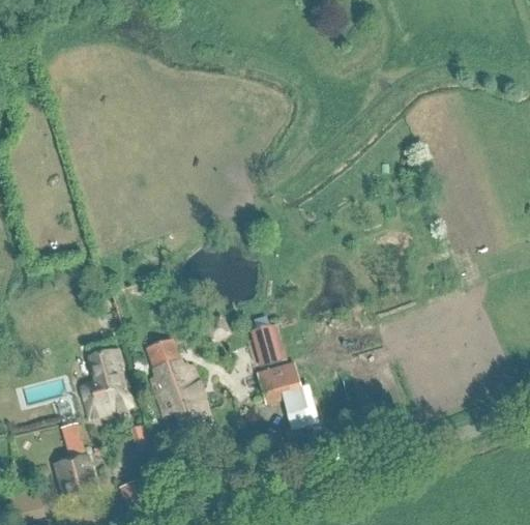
[(212,313),(219,332),(237,326),(231,307),(212,313)]
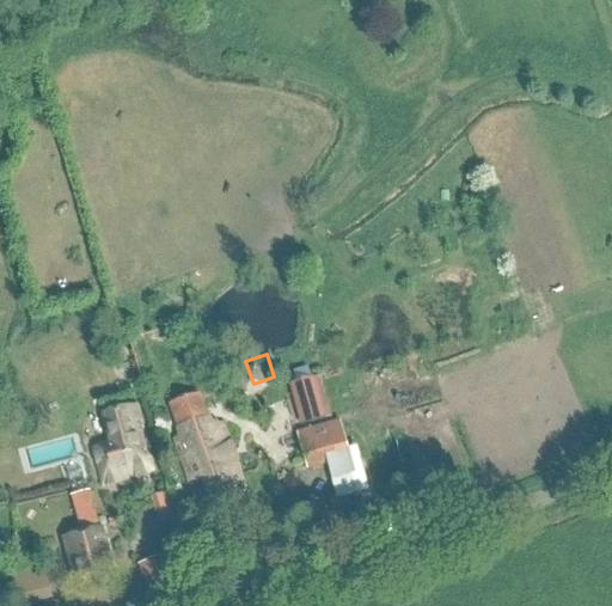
[(289,380),(301,422),(330,414),(324,392),(328,391),(322,371),(289,380)]
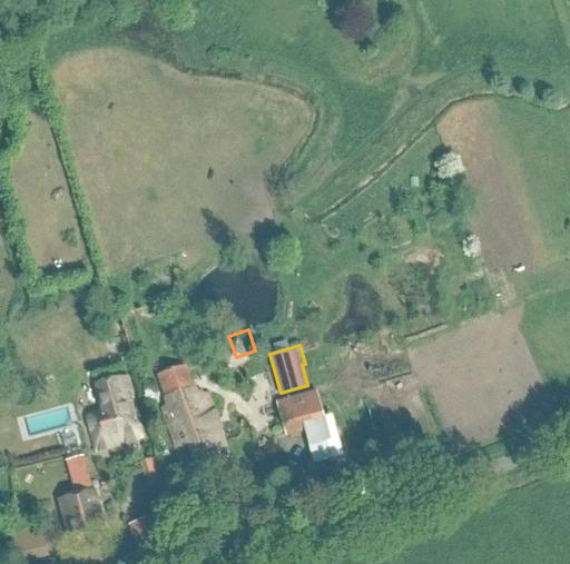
[(186,363),(157,373),(168,403),(160,406),(175,445),(187,441),(196,465),(229,453),(206,389),(197,393),(186,363)]
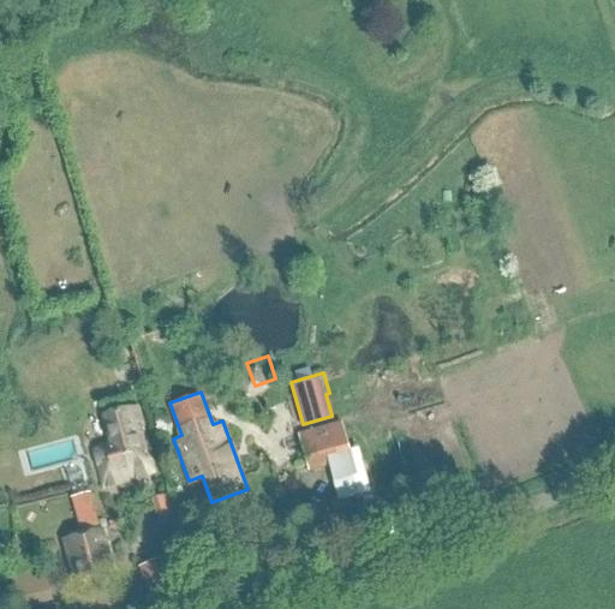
[(109,441),(91,446),(101,481),(102,484),(153,469),(143,433),(135,405),(102,415),(109,441)]
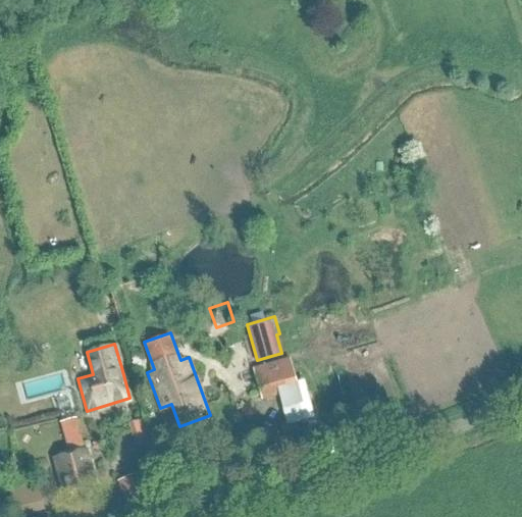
[(278,359),(252,366),(261,398),(288,391),(298,388),(289,356),(278,359)]
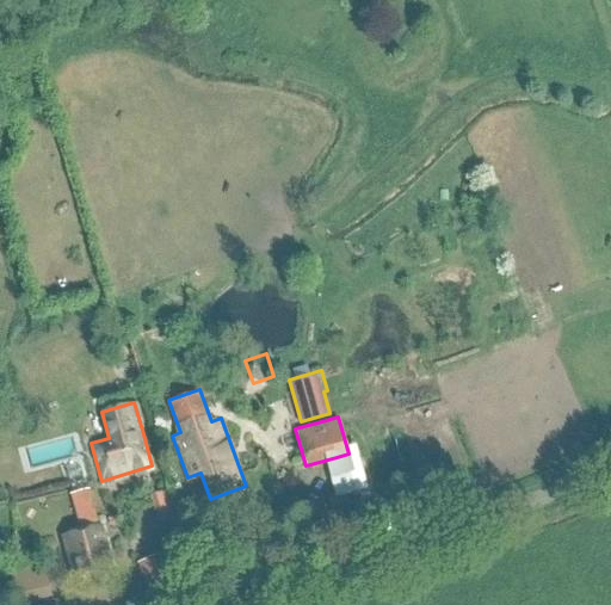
[(173,516),(166,488),(150,492),(158,519),(173,516)]
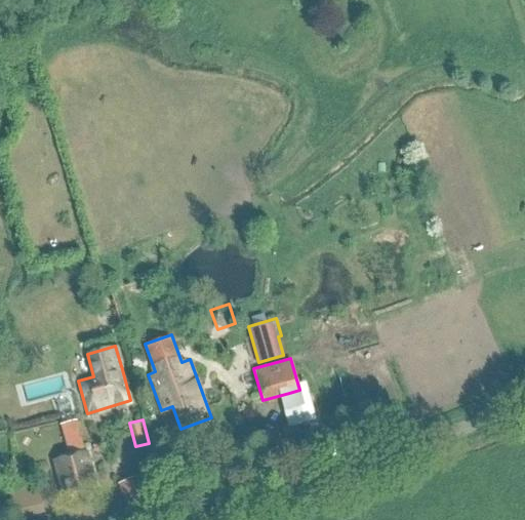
[(84,450),(54,458),(64,492),(93,484),(84,450)]
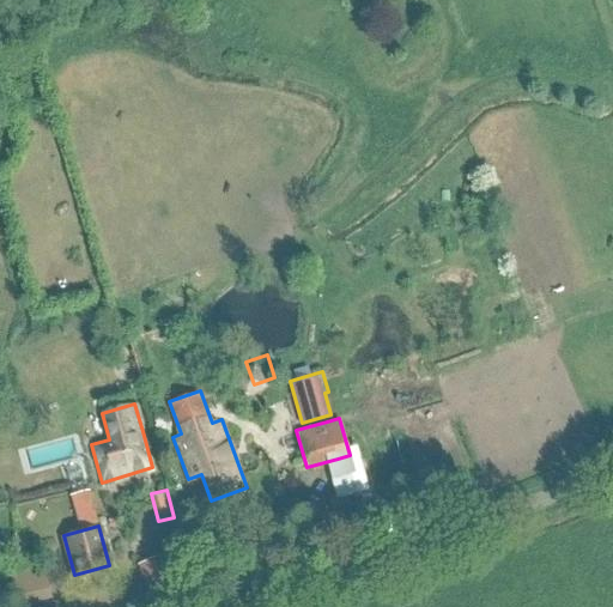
[(144,560),(153,588),(182,578),(171,551),(144,560)]
